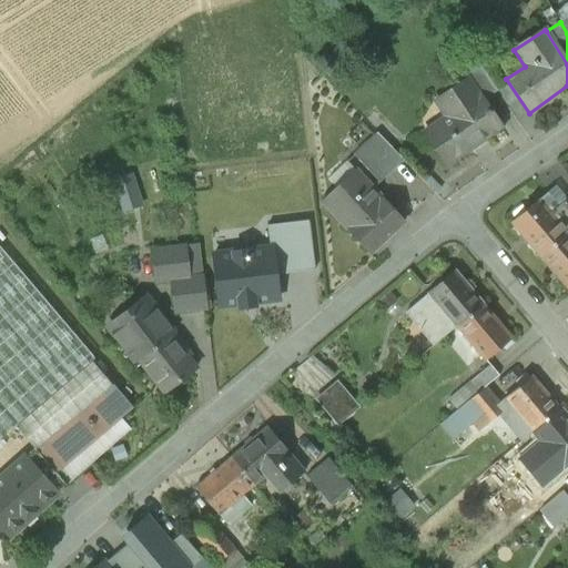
[(497,92),(478,64),(463,74),(467,80),(468,79),(483,101),(497,92)]
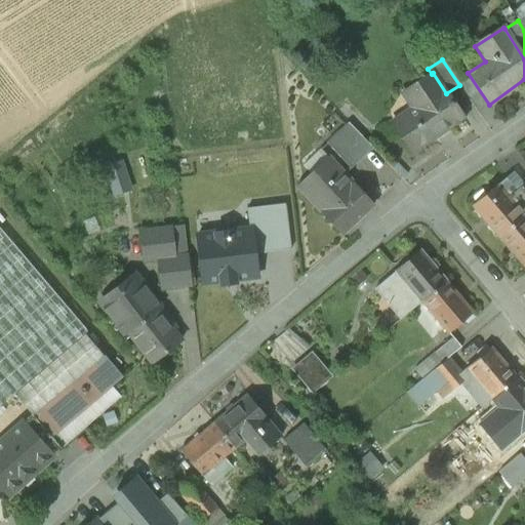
[(446,93),(433,73),(432,74),(415,85),(425,99),(392,122),(412,153),(427,144),(428,145),(465,120),(446,93)]
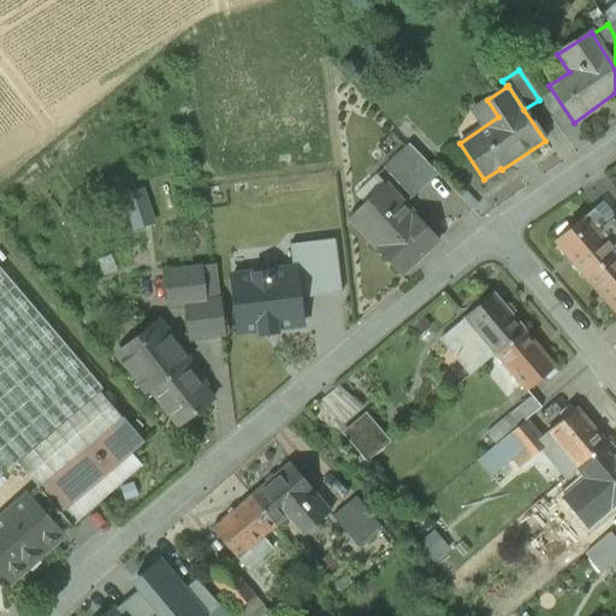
[(437,175),(409,146),(384,169),(412,199),(437,175)]
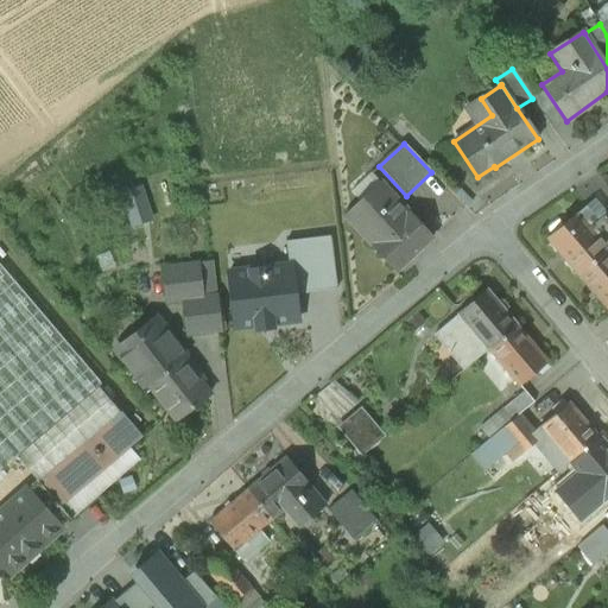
[(432,238),(380,183),(344,217),(394,273),(410,259),(411,260),(419,252),(418,251),(432,238)]
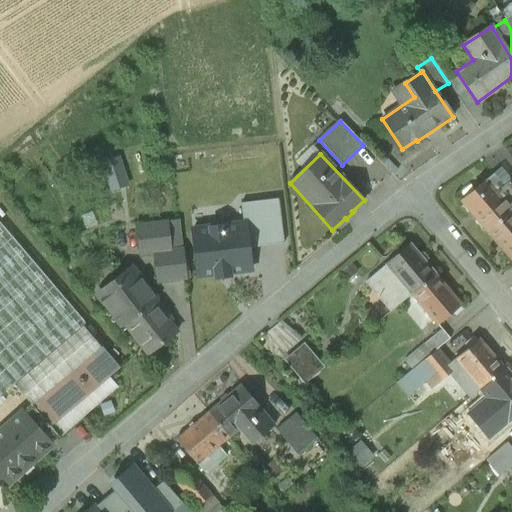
[(119,155),(101,160),(111,191),(129,186),(119,155)]
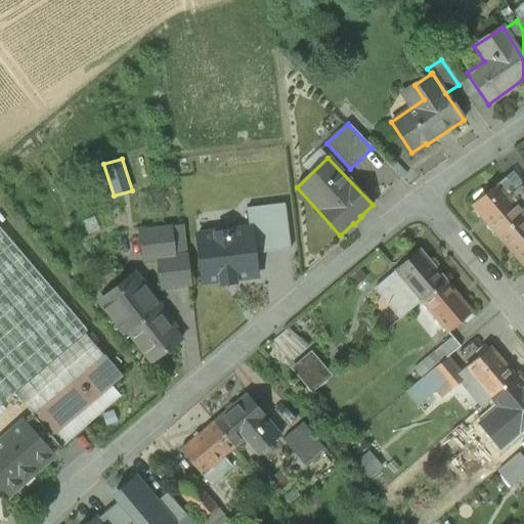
[(505,178),(472,206),(498,236),(523,216),(523,215),(523,188),(520,183),(514,189),(505,178)]
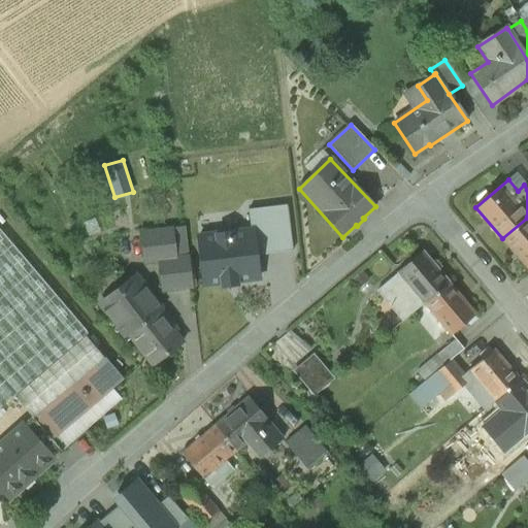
[(253,231),(256,257),(292,253),(287,206),(249,210),(251,231),(253,231)]
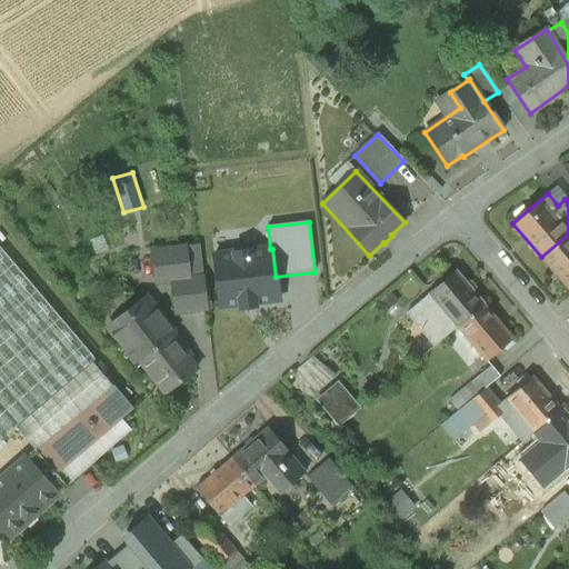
[(568,236),(568,235),(541,257),(568,289),(568,236)]
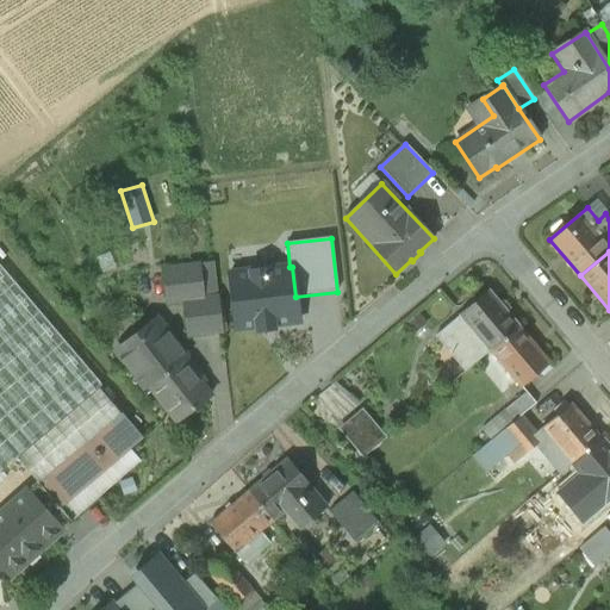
[(0,471),(16,459),(105,383),(0,259),(0,471)]
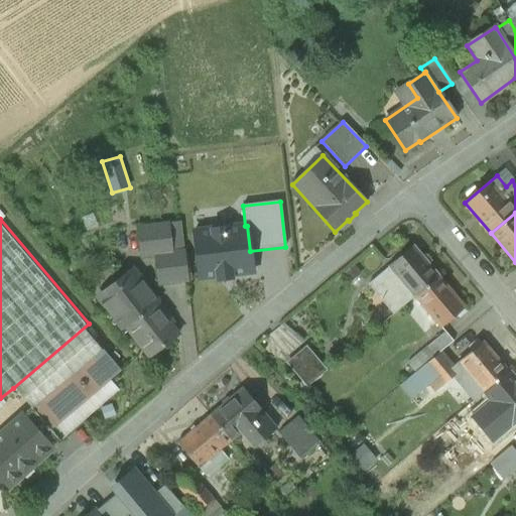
[(167,224),(171,253),(183,252),(179,223),(167,224)]
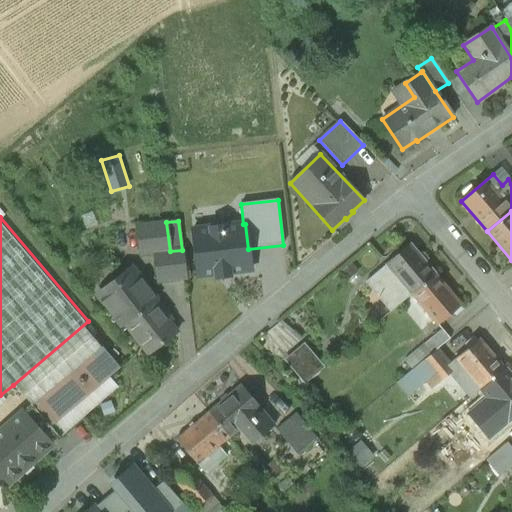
[(170,251),(166,222),(137,226),(140,256),(154,254),(154,253),(170,251)]
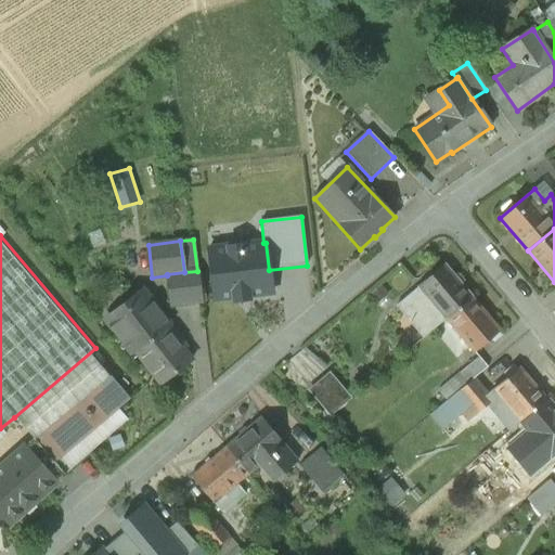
[(269,270),(266,243),(263,243),(208,249),(215,301),(232,299),(233,302),(250,300),(249,297),(272,295),(269,270)]
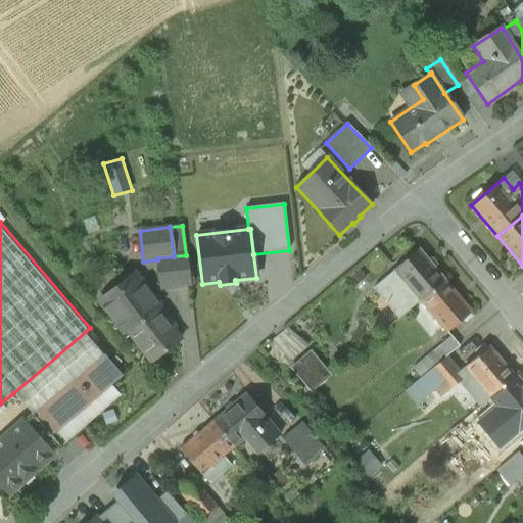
[(444,281),(418,250),(394,271),(420,301),(444,281)]
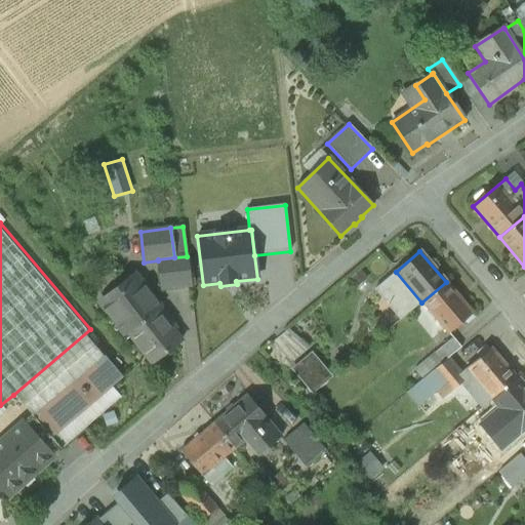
[(158,259),(158,260),(161,289),(191,286),(187,256),(174,257),(158,259)]
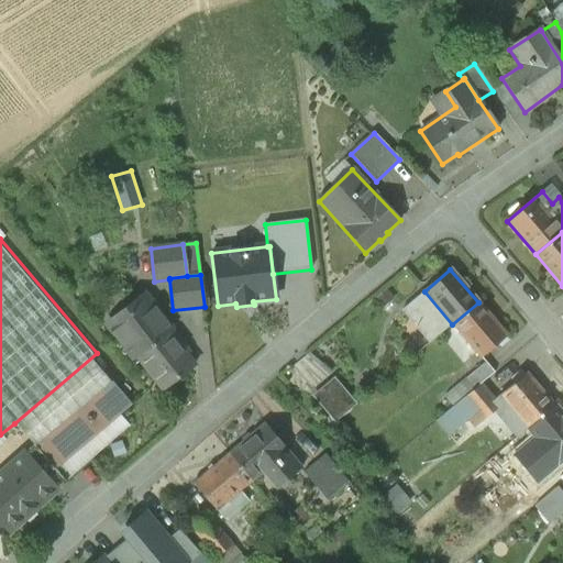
[(424,291),(404,309),(431,342),(452,324),(424,291)]
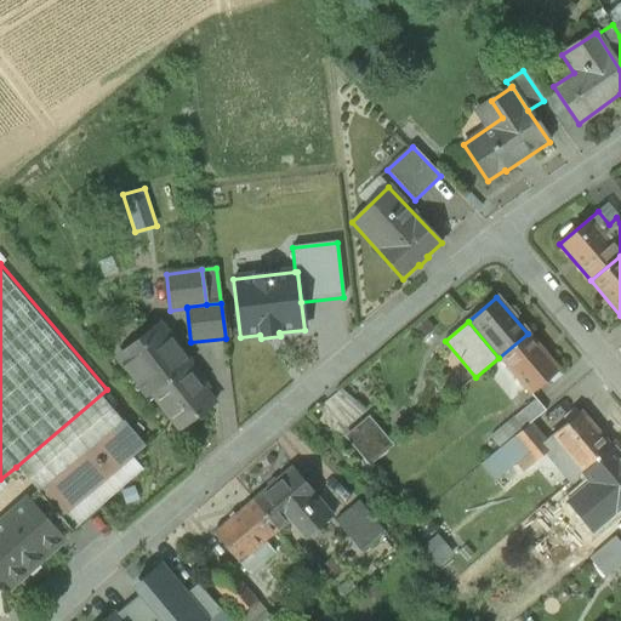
[(159,325),(118,358),(147,396),(151,393),(151,392),(188,363),(159,325)]
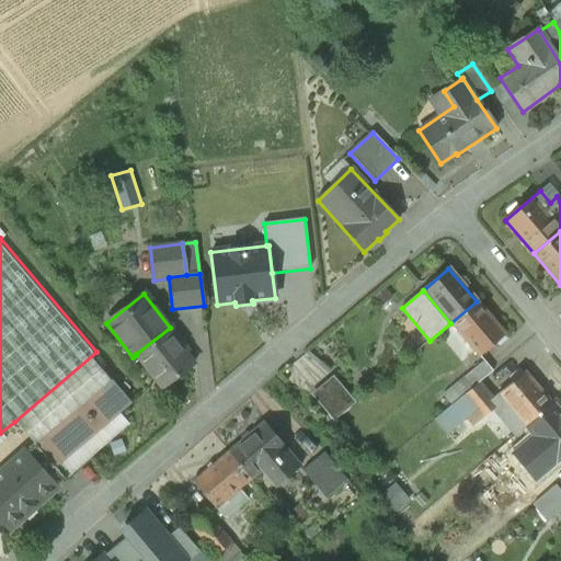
[(477,301),(450,323),(479,356),(504,334),(477,301)]
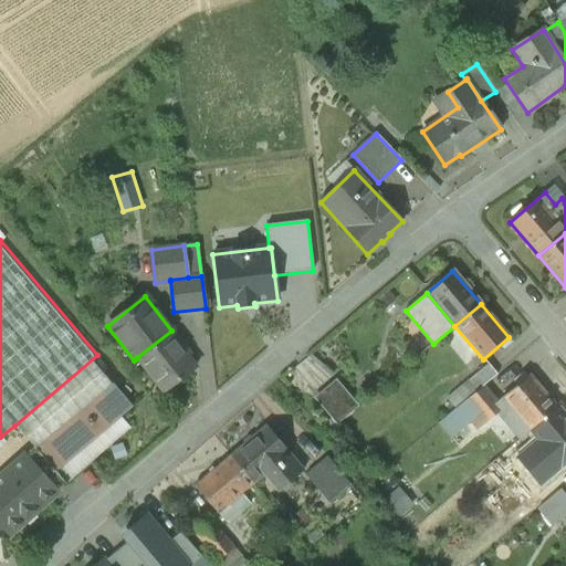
[(171,331),(137,357),(137,358),(164,392),(195,368),(179,348),(182,345),(171,331)]
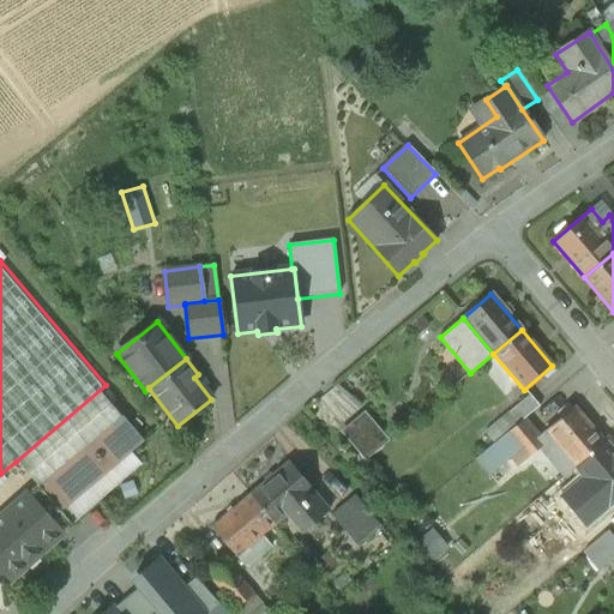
[(146,434),(106,385),(16,462),(37,486),(40,488),(108,427),(127,450),(146,434)]
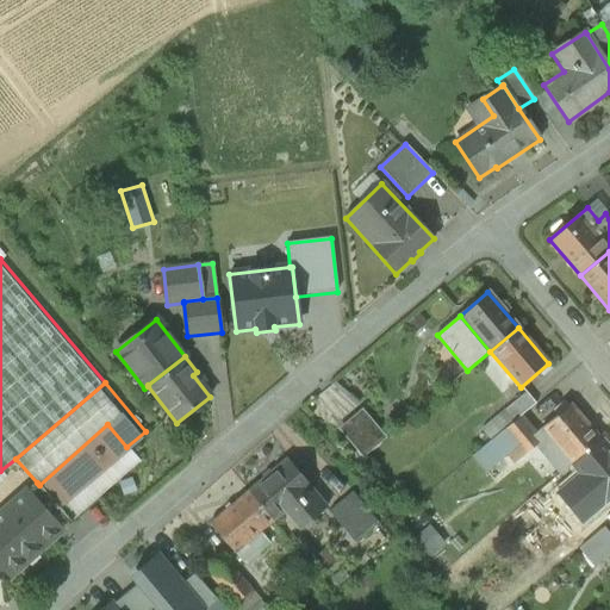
[(526,392),(505,410),(515,421),(522,416),(535,404),(526,392)]
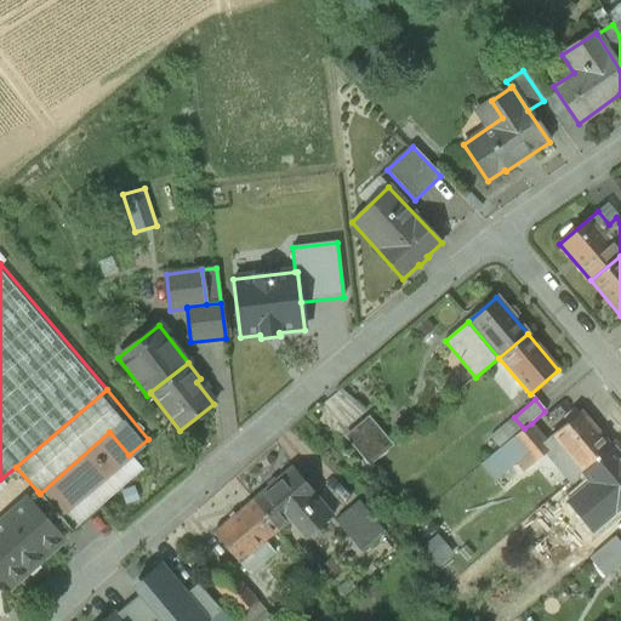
[(546,440),(545,442),(550,450),(547,453),(560,468),(571,460),(582,472),(611,448),(580,411),(546,440)]
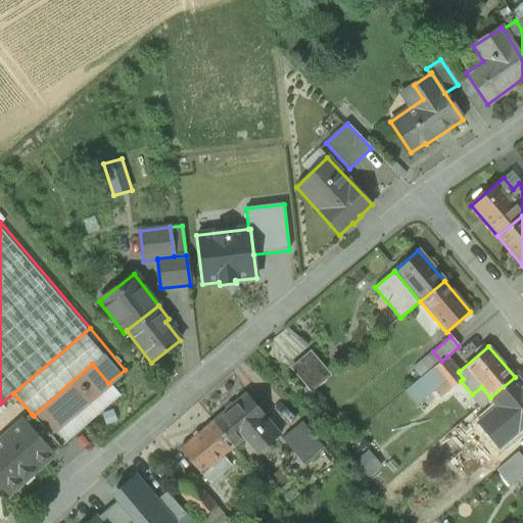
[(311,352),(291,370),(311,393),(331,376),(311,352)]
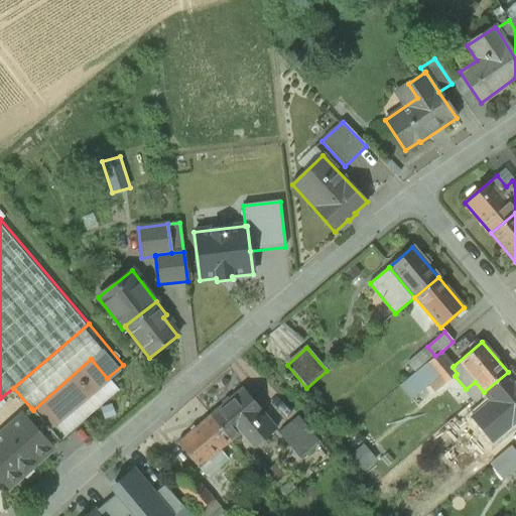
[(454,366),(441,352),(435,356),(400,386),(411,399),(429,384),(435,391),(455,376),(457,374),(453,367),(454,366)]
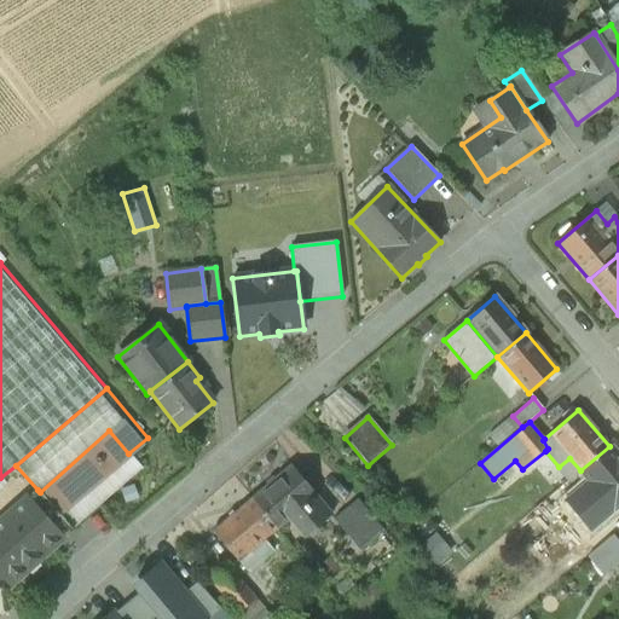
[(40,492),(39,493),(70,531),(71,530),(142,468),(128,453),(109,431),(40,492)]
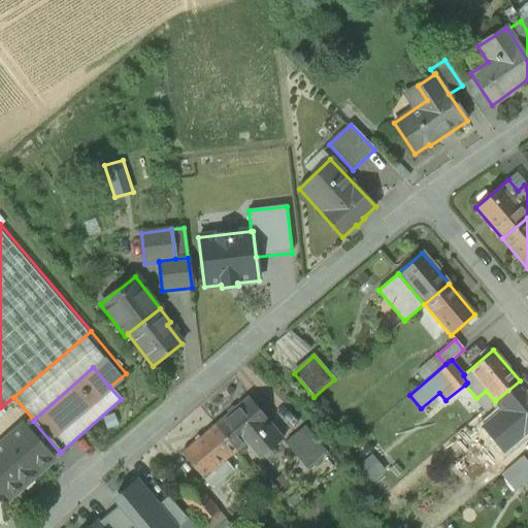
[(527,426),(527,391),(520,381),(495,401),(521,433),(527,426)]
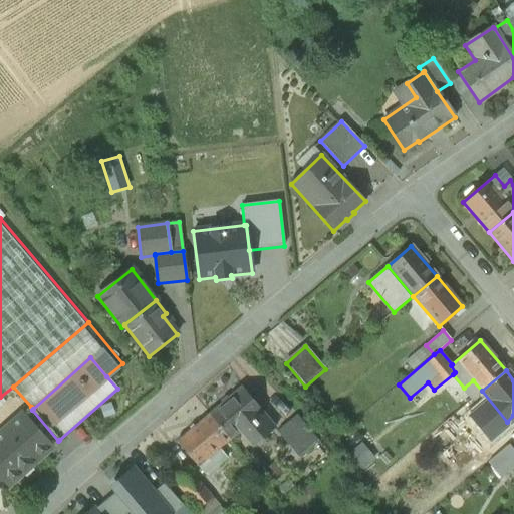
[(222,403),(209,414),(209,415),(230,439),(230,440),(240,432),(249,443),(261,433),(264,437),(275,428),(262,412),(241,387),(227,398),(226,397),(221,401),(222,403)]
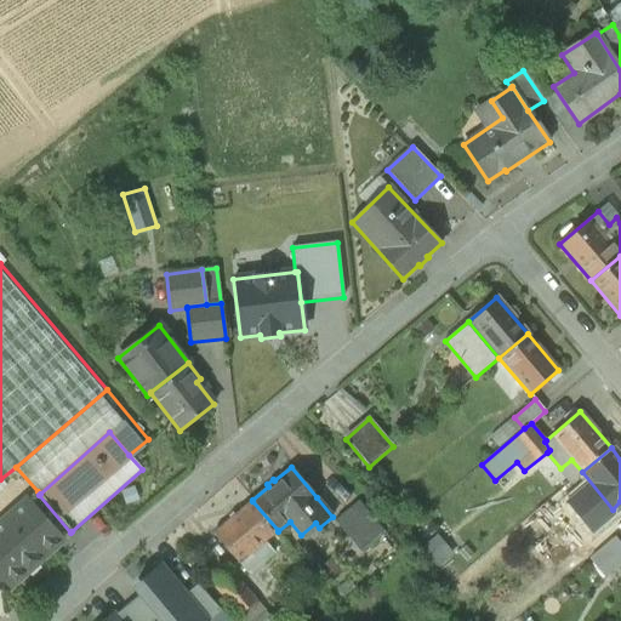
[(38,491),(0,523),(0,573),(7,581),(5,582),(10,587),(72,533),(72,531),(70,533),(39,495),(40,494),(38,491)]
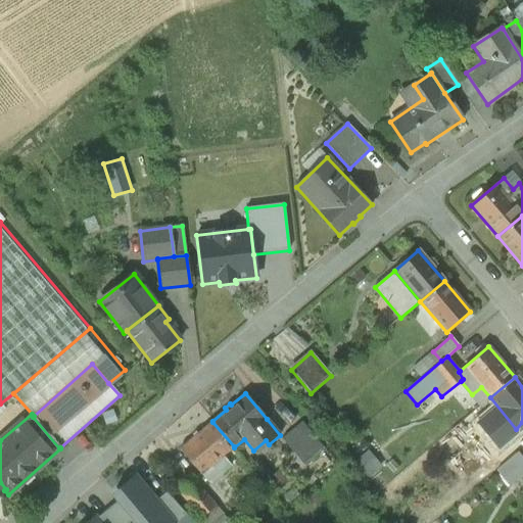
[(212,422),(180,449),(201,475),(234,446),(212,422)]
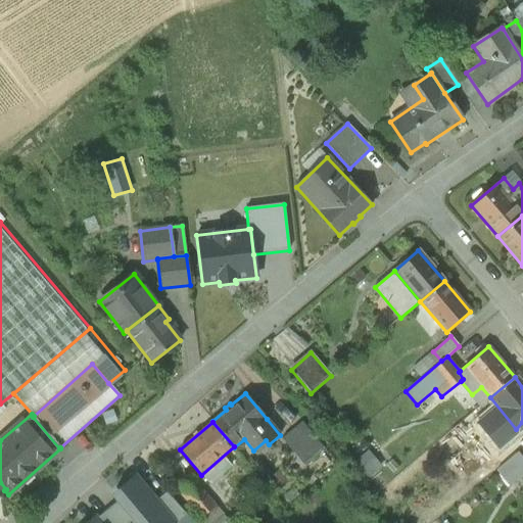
[(324,448),(301,422),(281,439),(303,466),(324,448)]
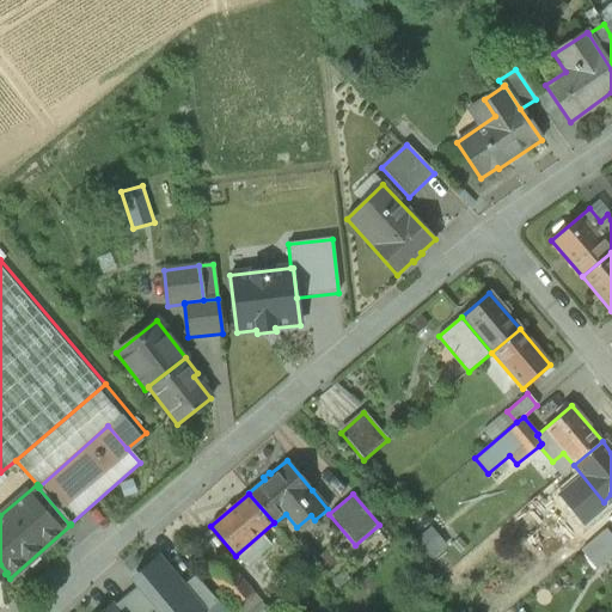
[(611,513),(607,508),(585,527),(594,539),(605,530),(611,524),(611,513)]
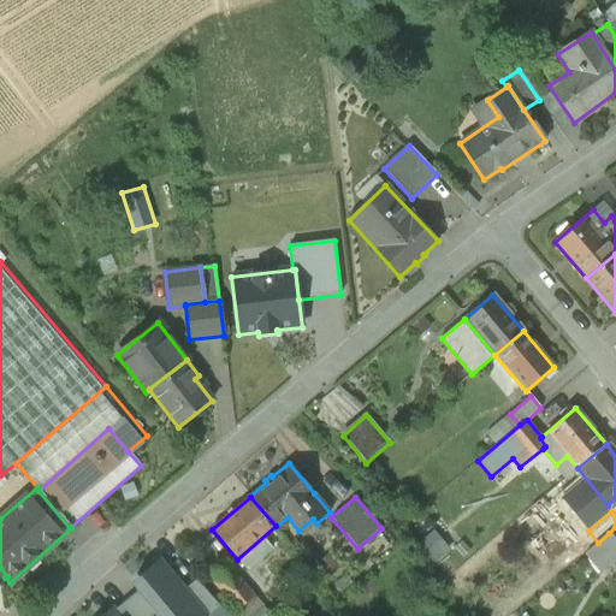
[(434,531),(424,539),(437,556),(448,548),(434,531)]
